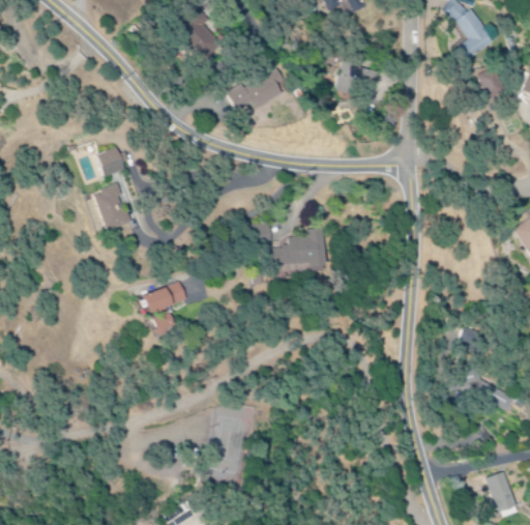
[(363,5),(361,0),(324,0),(326,8),(340,4),(342,12),(363,5)]
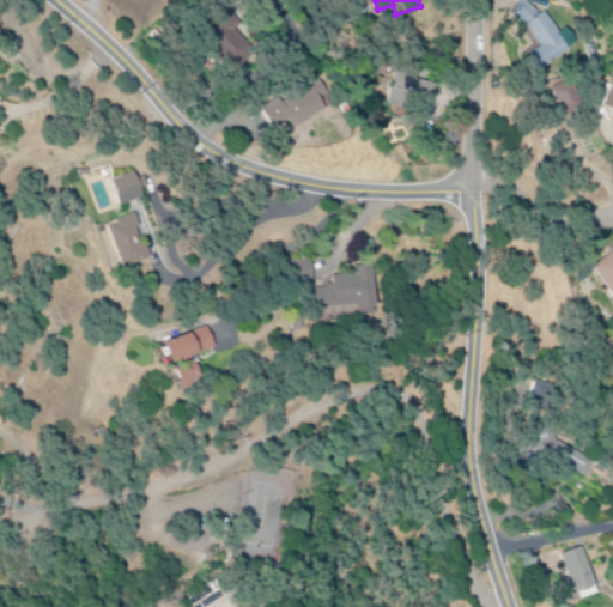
[(541,42),(533,48),(542,64),(580,40),(570,23),(562,29),(547,7),(540,12),(533,0),(521,8),(541,42)]
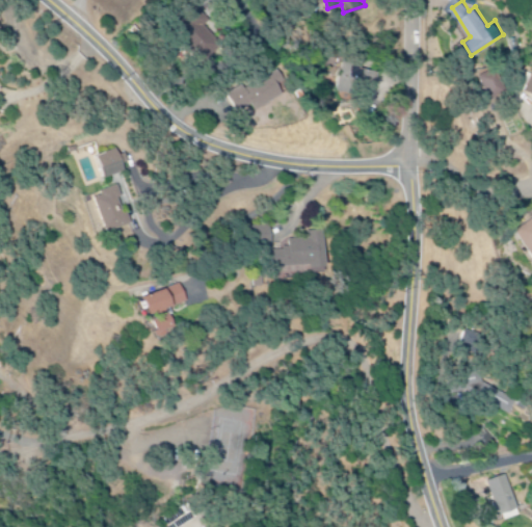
[(205,22),(210,18),(201,7),(179,25),(207,57),(222,44),(205,22)]
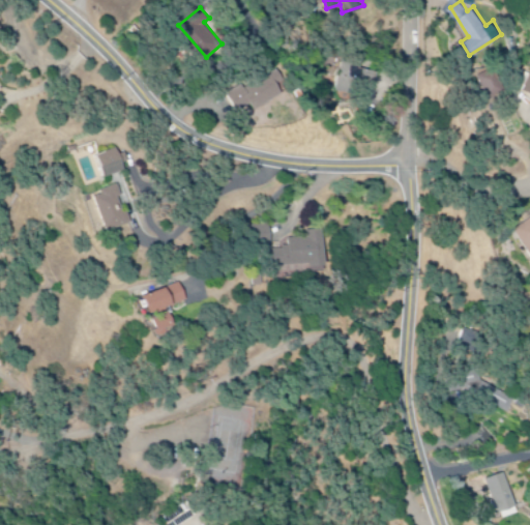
[(334,88),(354,92),(357,79),(374,83),(377,68),(342,59),(334,88)]
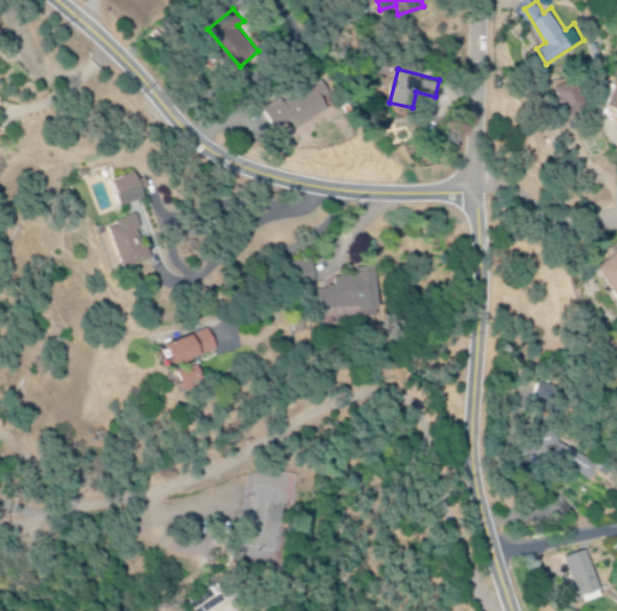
[(557,84),(570,112),(588,104),(575,76),(557,84)]
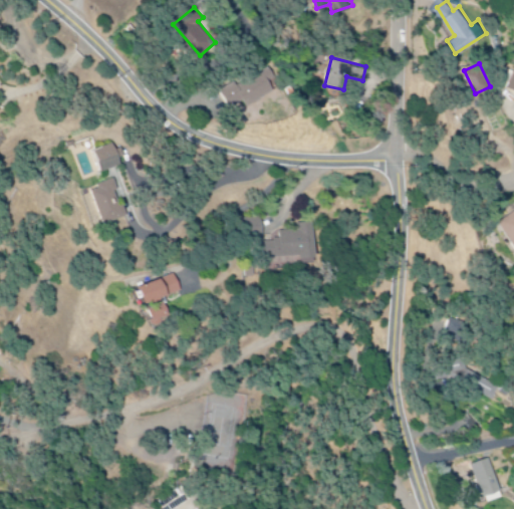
[(220,87),(230,106),(242,99),(245,104),(274,89),(268,78),(275,75),(269,64),(235,82),(233,79),(220,87)]
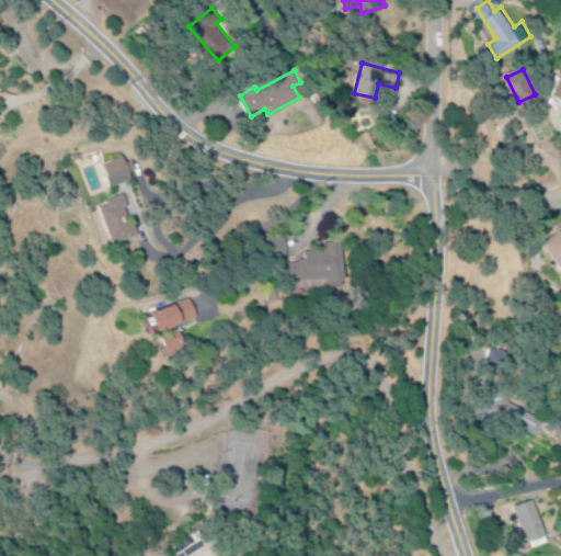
[(133,177),(124,152),(102,162),(112,185),(133,177)]
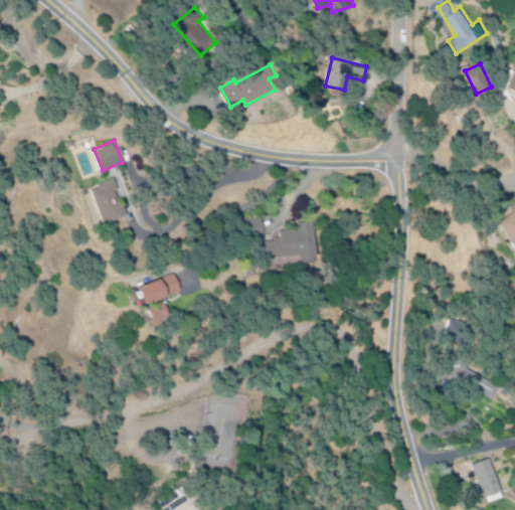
[(104,221),(127,214),(116,177),(92,185),(104,221)]
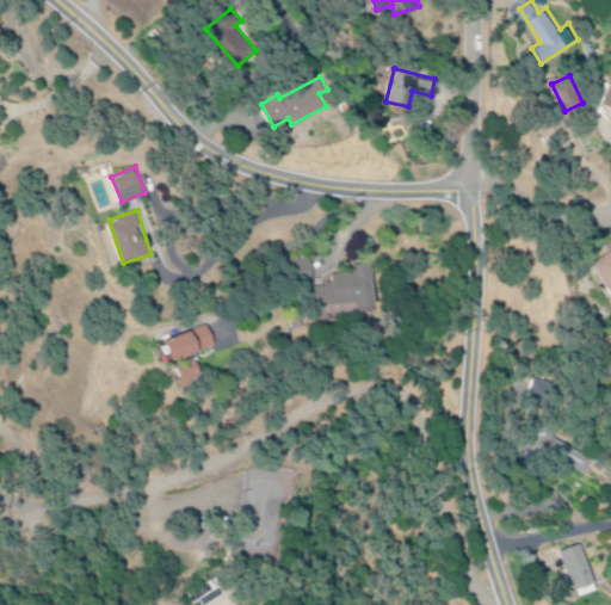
[(610,249),(593,260),(610,290),(610,249)]
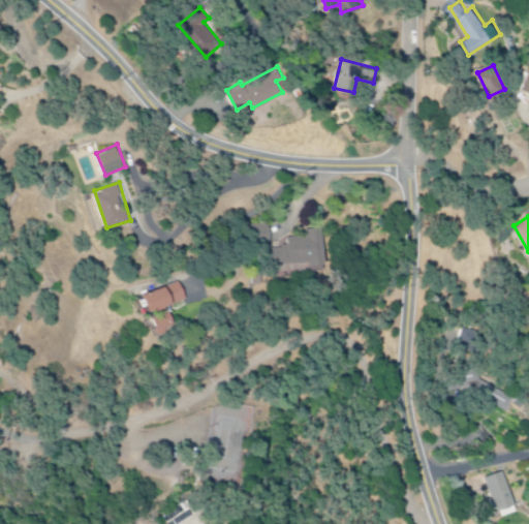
[(324,270),(322,225),(306,226),(306,235),(288,235),(288,244),(272,245),(273,272),(324,270)]
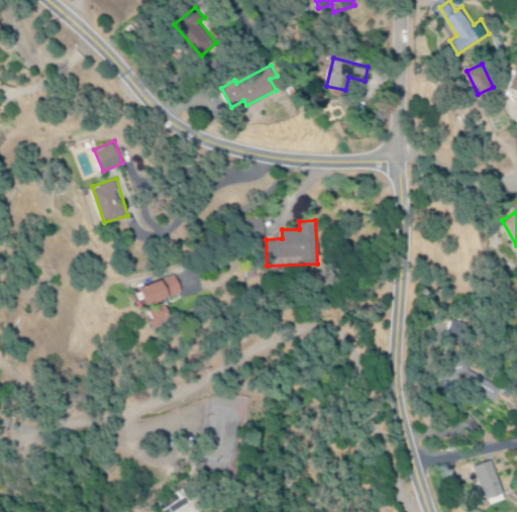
[(145,302),(183,292),(178,274),(140,284),(145,302)]
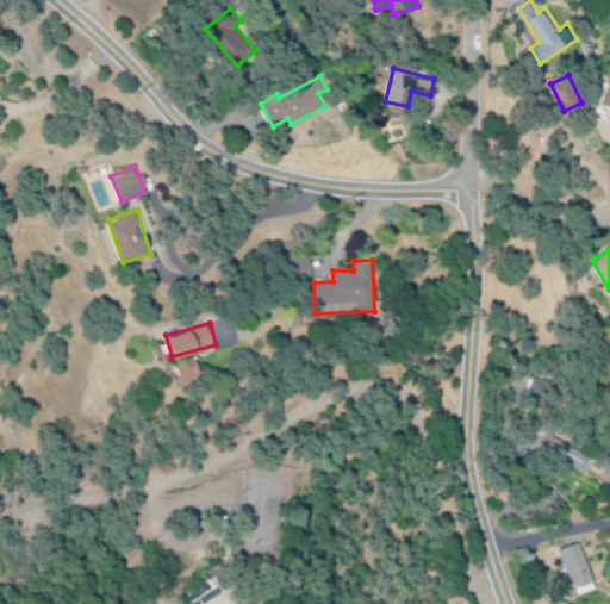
[(203,377),(195,356),(174,363),(180,384),(203,377)]
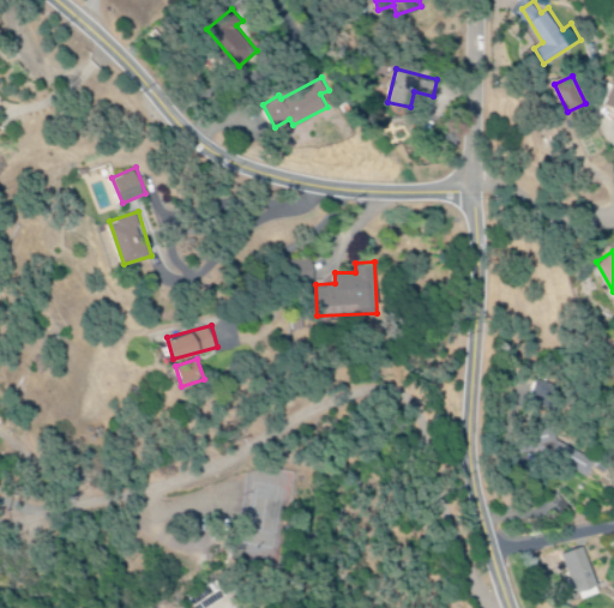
[(557,381),(536,378),(533,398),(553,402),(557,381)]
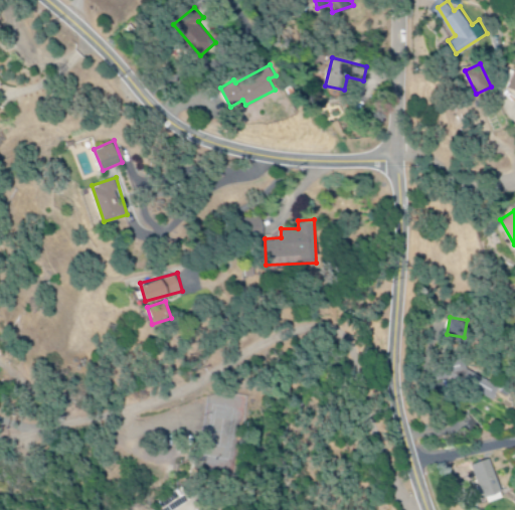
[(474,463),(487,502),(504,496),(492,457),(474,463)]
